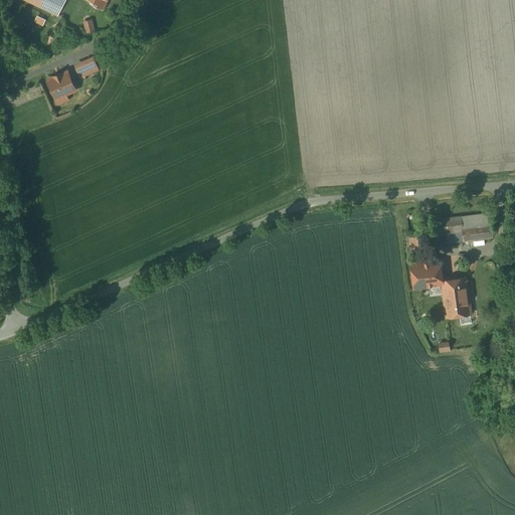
[(67,0),(24,0),(59,17),(67,0)]
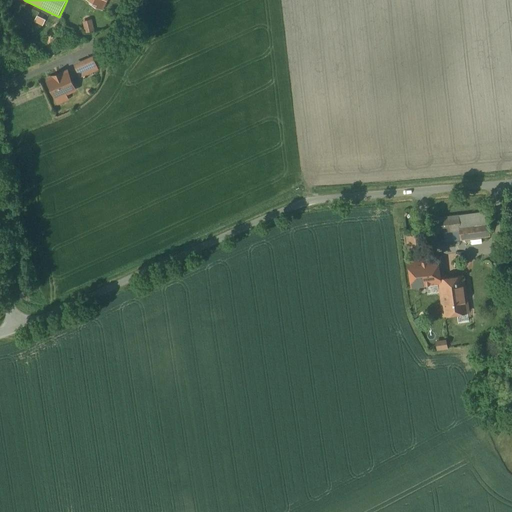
[(93,21),(83,23),(86,34),(96,31),(93,21)]
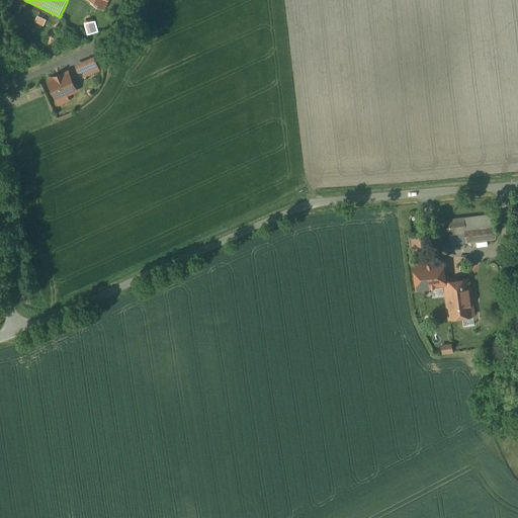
[(93,57),(75,66),(81,78),(99,70),(93,57)]
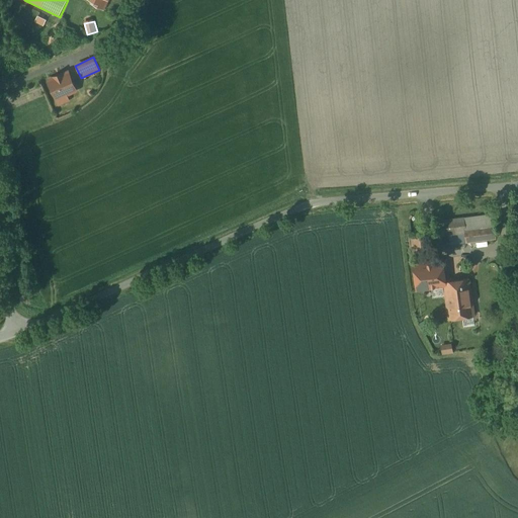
[(56,100),(68,95),(78,91),(71,72),(49,81),(56,100)]
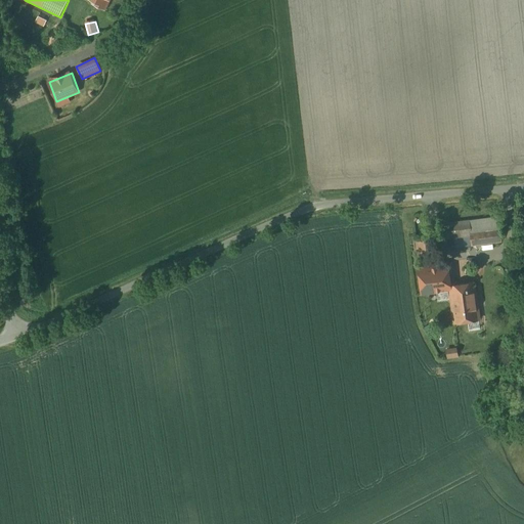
[(69,96),(56,101),(59,107),(72,103),(69,96)]
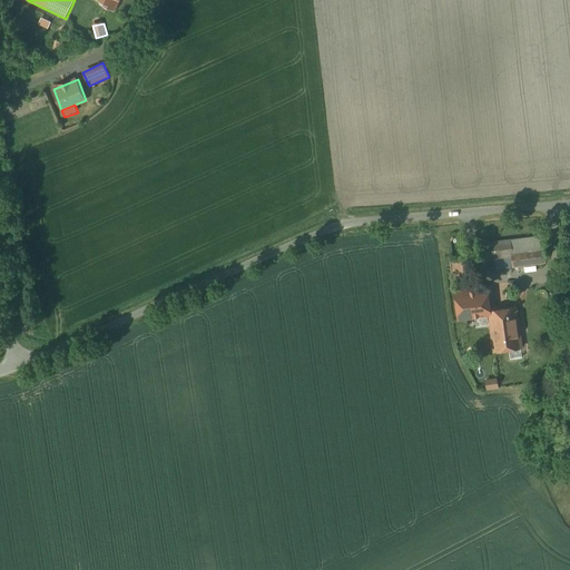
[(541,236),(510,241),(511,254),(513,266),(544,262),(541,236)]
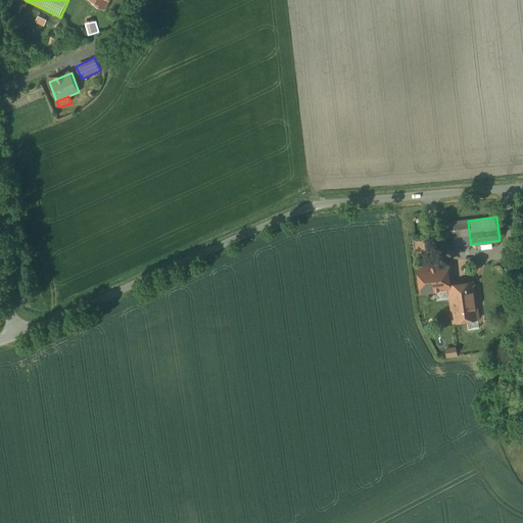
[(469,233),(468,221),(443,224),(445,238),(453,237),(453,235),(469,233)]
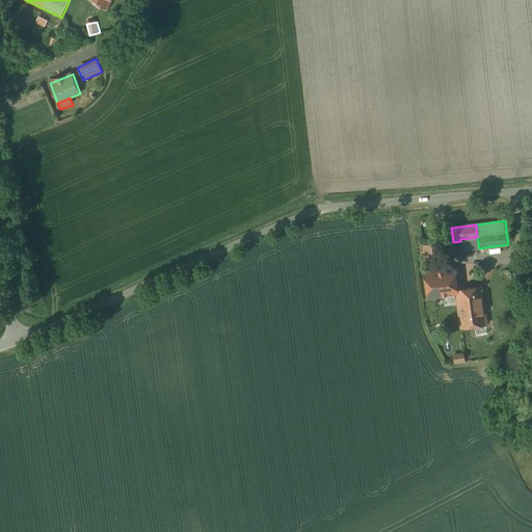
[(431,245),(423,246),(424,260),(432,259),(431,245)]
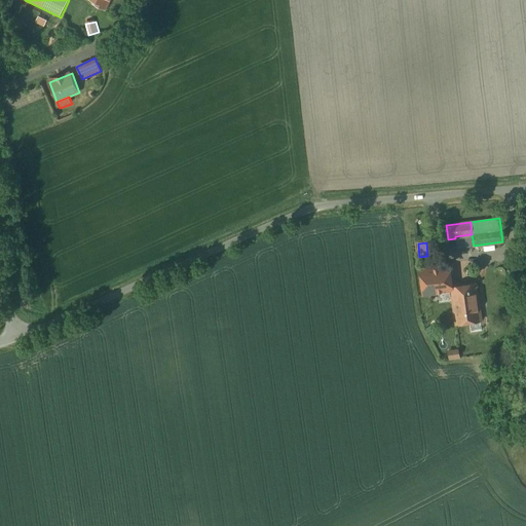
[(449,265),(419,269),(422,296),(451,292),(455,325),(481,322),(476,284),(452,287),(449,265)]
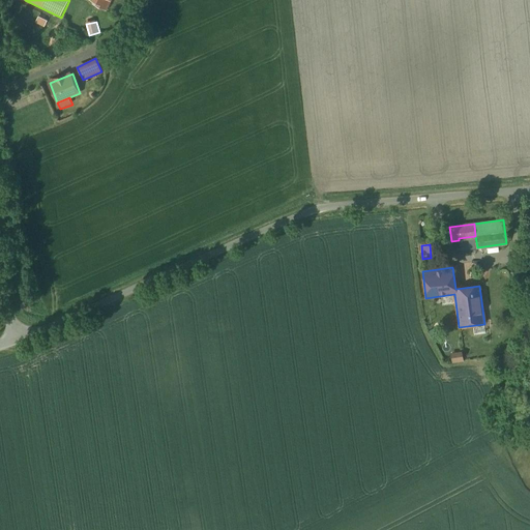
All buildings are outlined.
